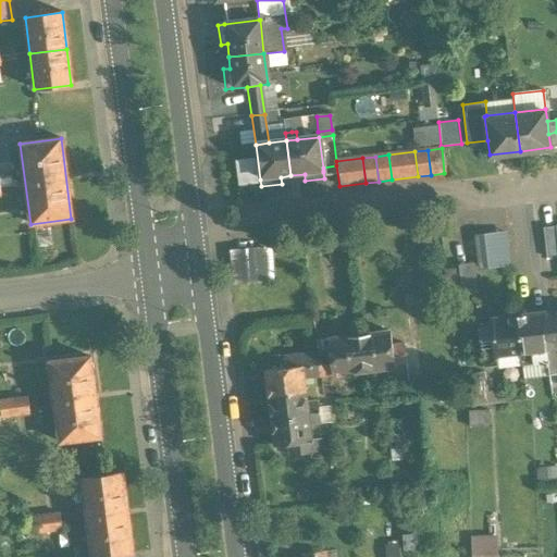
[(505,229),(475,232),(479,267),(509,263),(505,229)]
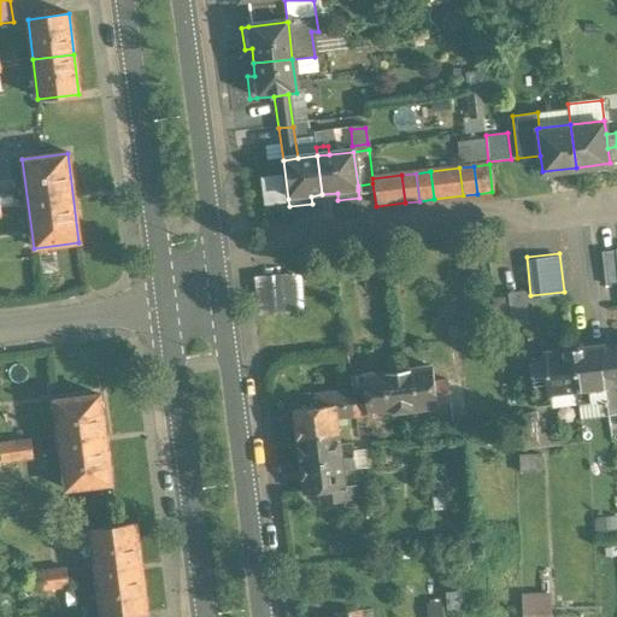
[(297,278),(272,280),(257,281),(259,313),(298,311),(297,278)]
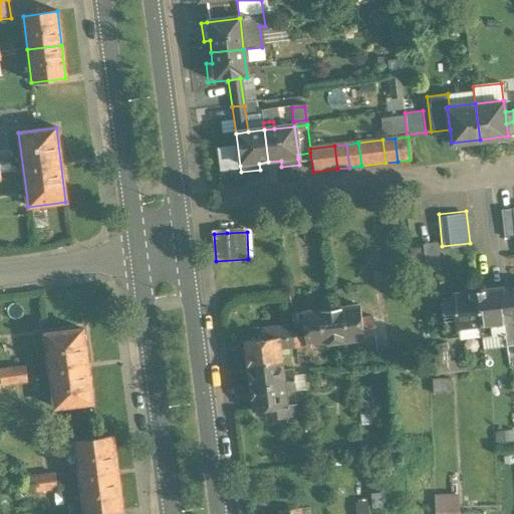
[(436,240),(422,242),(426,269),(439,268),(436,240)]
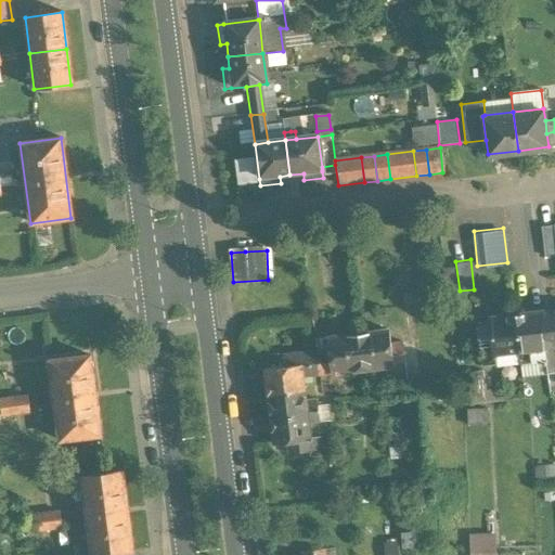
[(554,310),(539,312),(543,349),(554,347),(554,310)]
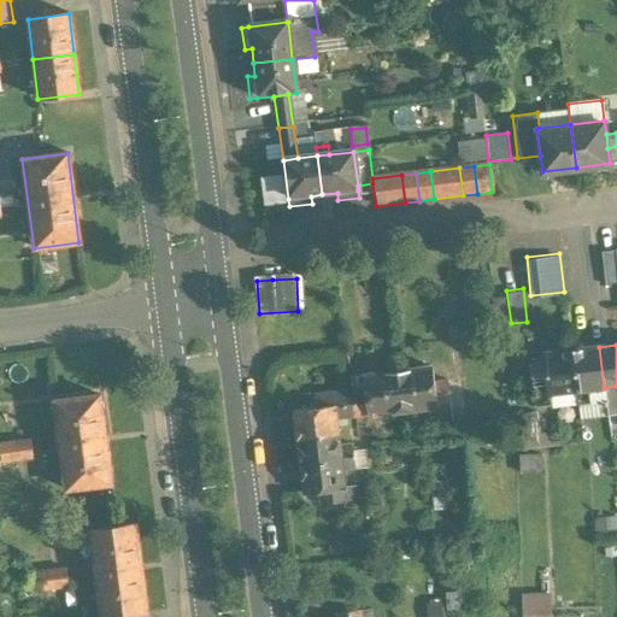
[(599,347),(571,351),(576,391),(604,388),(599,347)]
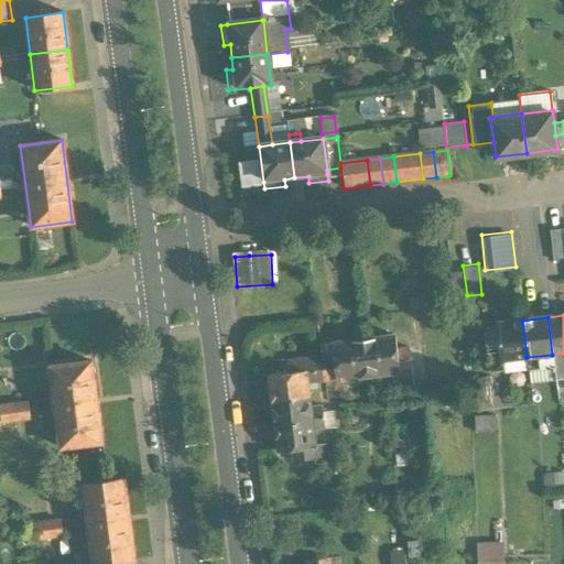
[(522,321),(497,324),(499,338),(501,360),(527,357),(522,321)]
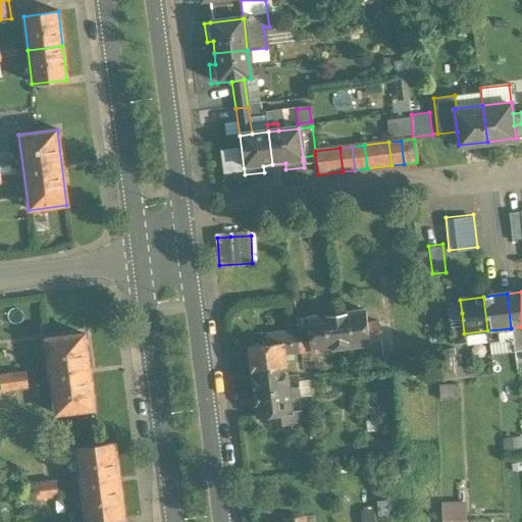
[(364,312),(306,319),(308,329),(311,352),(368,345),(366,324),(364,312)]
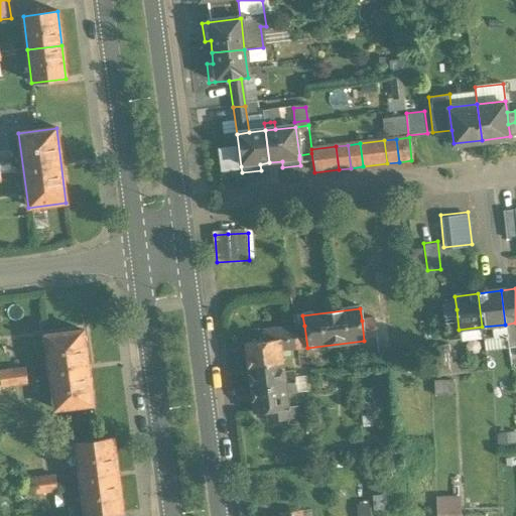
[(457,309),(445,310),(448,331),(459,330),(457,309)]
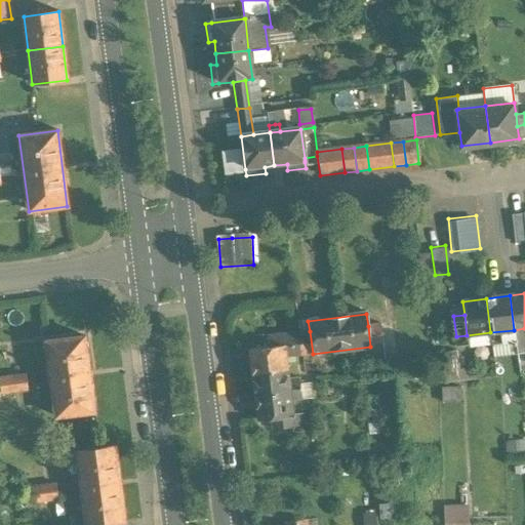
[(393,324),(381,325),(384,345),(385,360),(396,359),(393,324)]
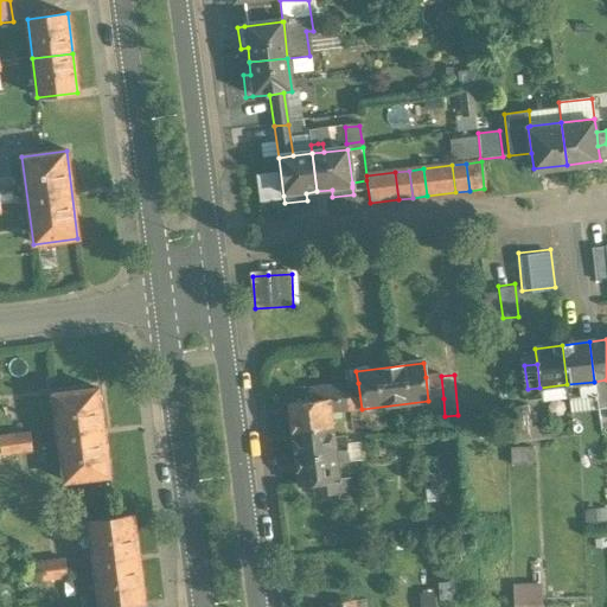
[(441,376),(426,377),(428,401),(443,398),(441,376)]
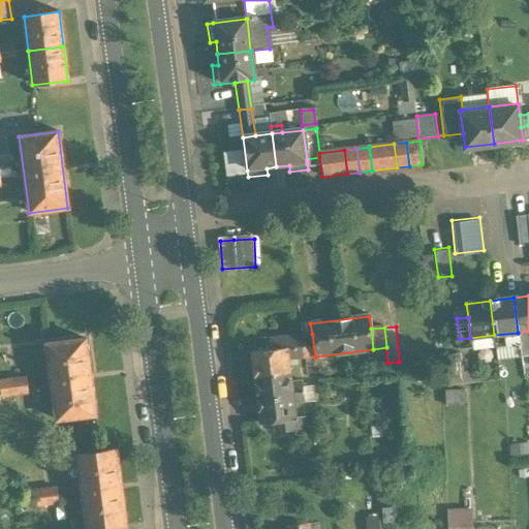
[(528,331),(518,333),(519,345),(521,356),(528,355),(528,331)]
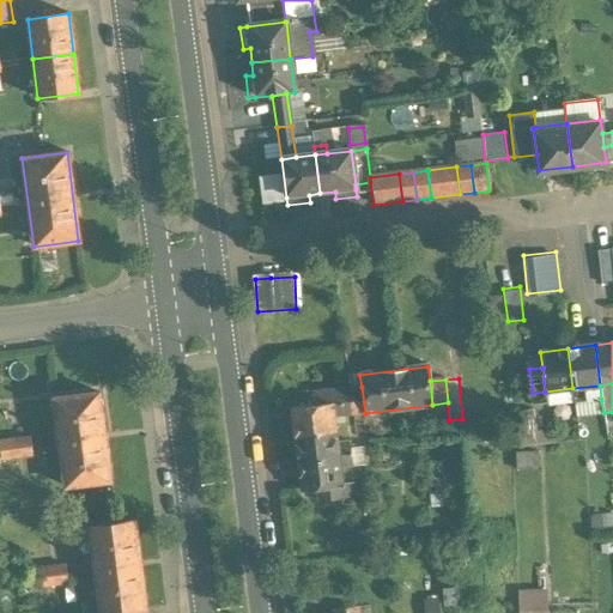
[(600,386),(572,388),(575,402),(601,400),(600,386)]
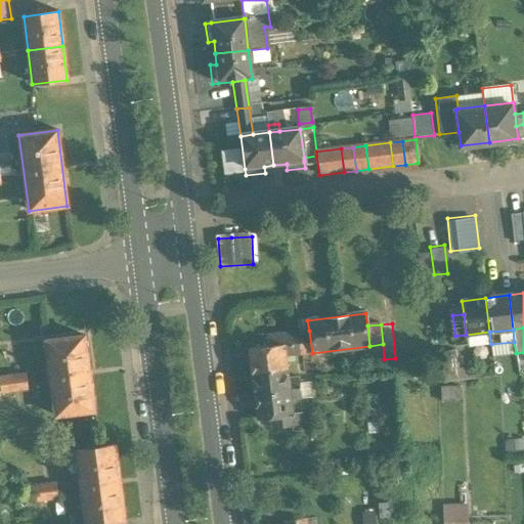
[(309,331),(267,336),(269,348),(270,359),(284,357),(312,353),(309,331)]
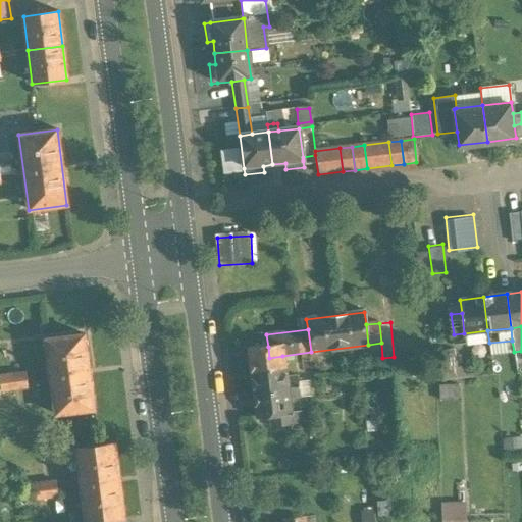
[(84,334),(46,340),(55,415),(94,410),(84,334)]
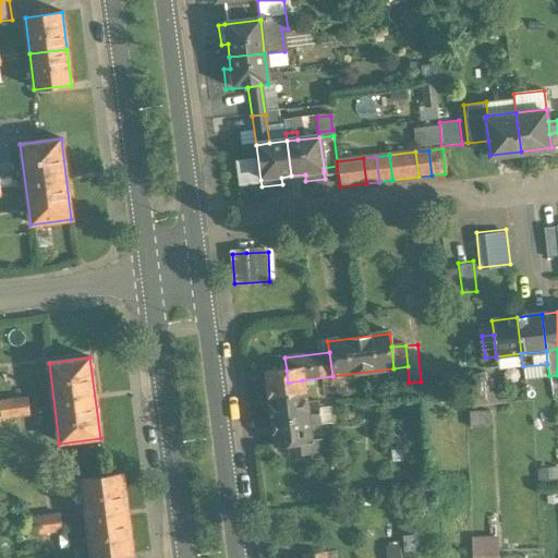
[(287,371),(265,373),(268,399),(304,393),(302,380),(288,383),(287,371)]
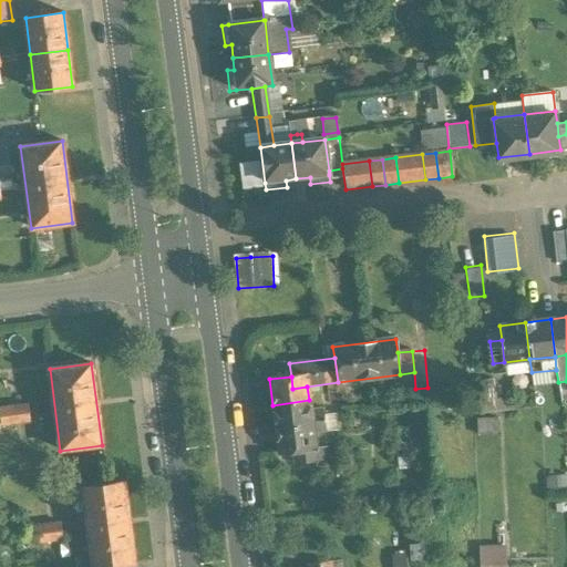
[(309,400),(272,405),(276,430),(312,424),(310,411),(309,400)]
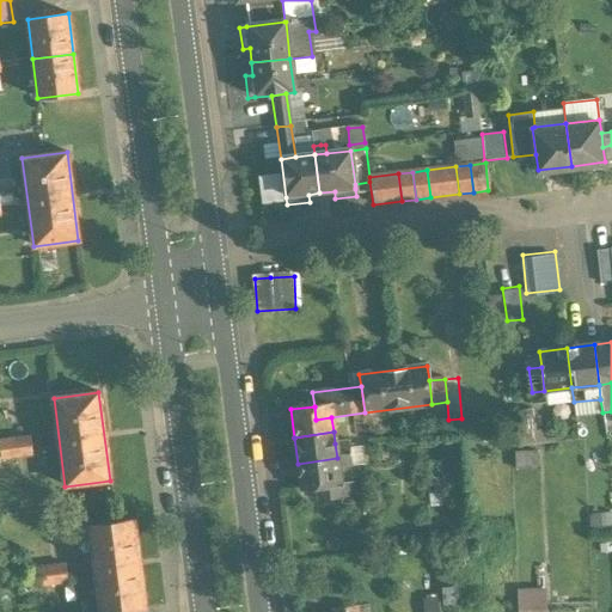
[(30,436),(0,440),(0,451),(1,459),(32,456),(30,436)]
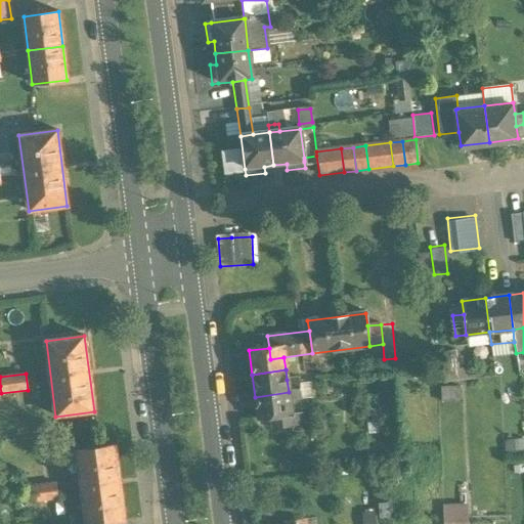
[(298,379),(287,380),(289,392),(290,401),(301,399),(299,384),(298,379)]
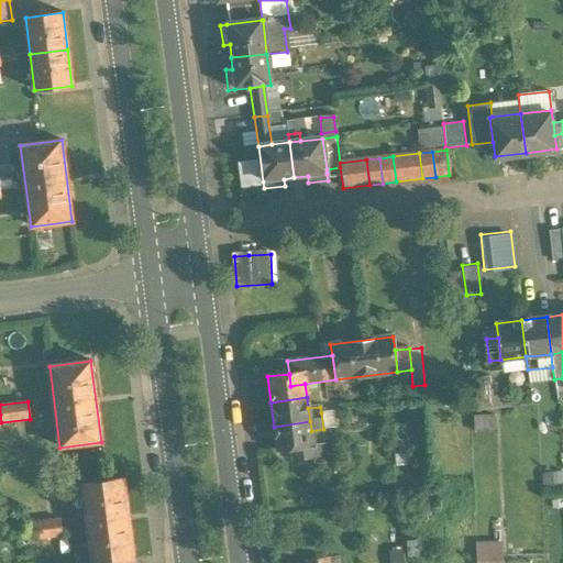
[(332,411),(321,412),(323,429),(334,428),(332,411)]
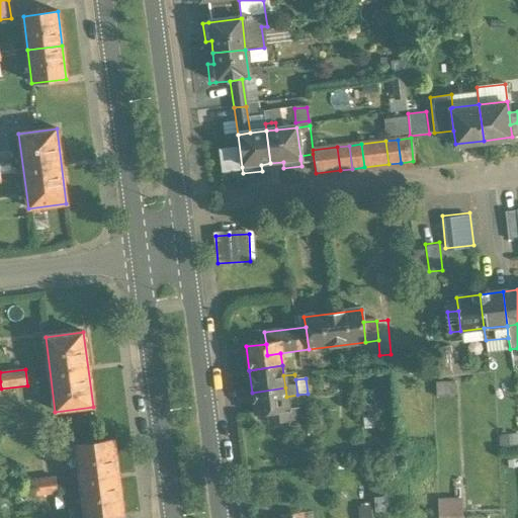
[(285,387),(252,393),(255,416),(267,414),(288,412),(288,411),(286,397),(285,387)]
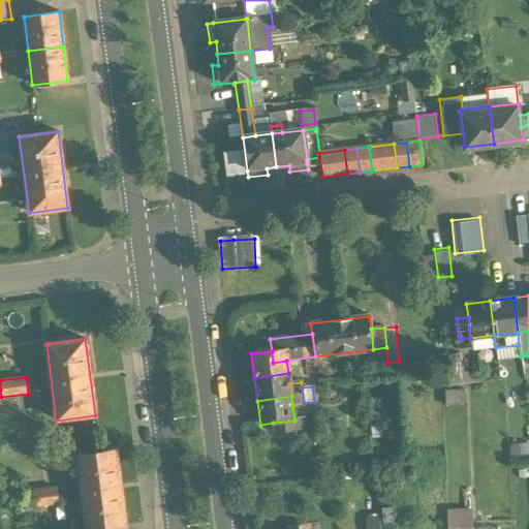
[(305,417),(294,419),(294,421),(296,432),(306,430),(305,417)]
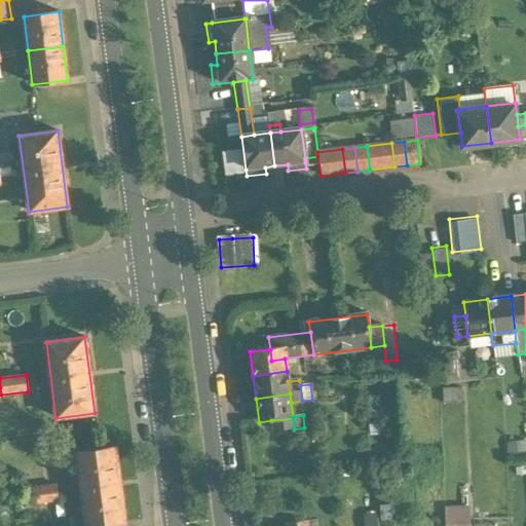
[(293,418),(271,420),(272,431),(294,429),(293,418)]
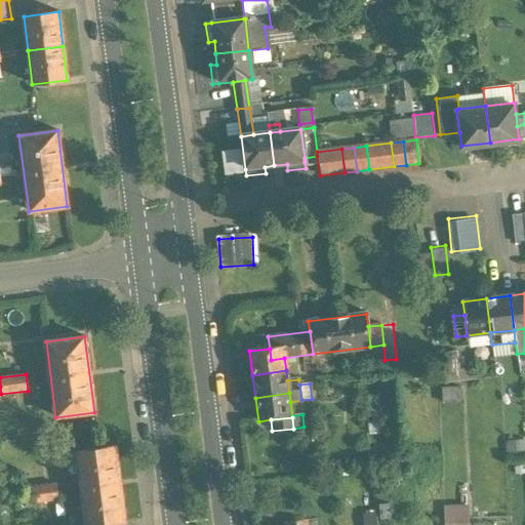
[(115,446),(76,451),(85,524),(96,524),(124,521),(115,446)]
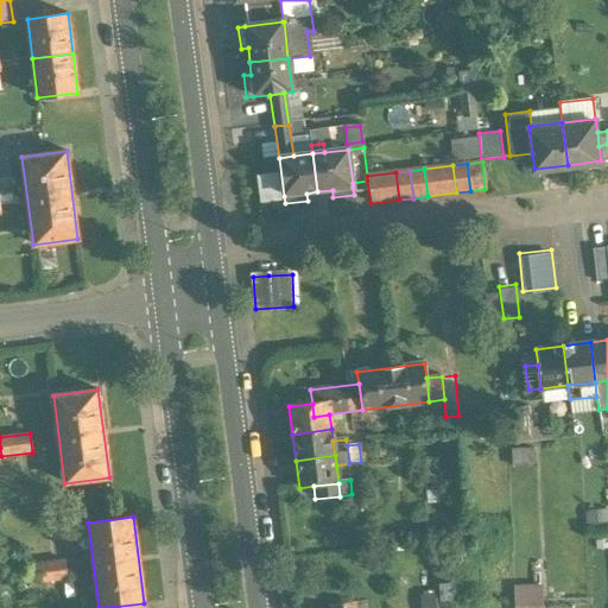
[(65,561),(33,564),(36,583),(68,578),(65,561)]
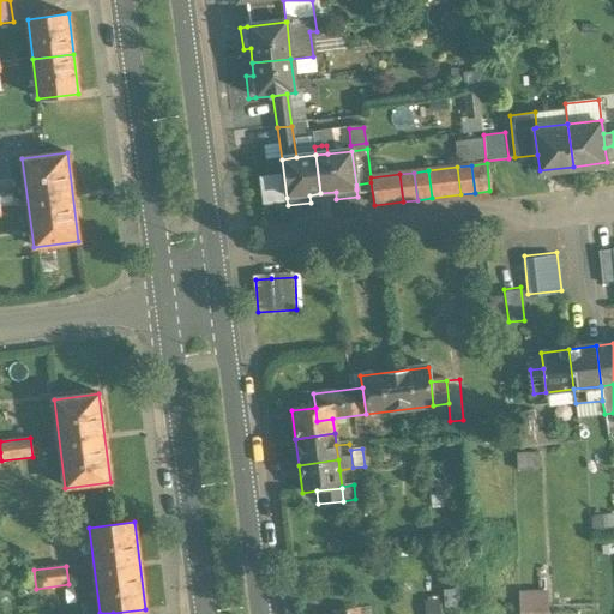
[(554,613),(553,587),(524,588),(524,613),(554,613)]
